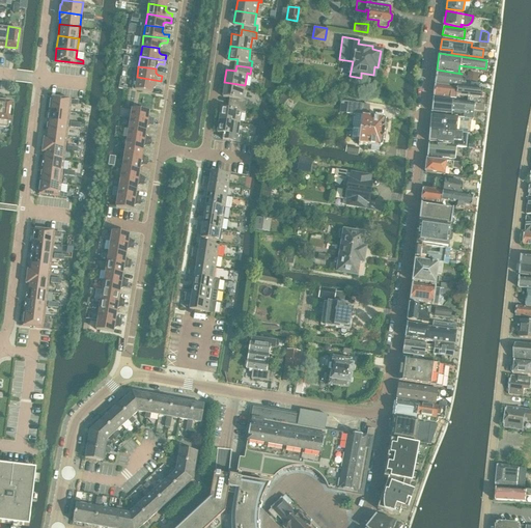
[(437,70),(435,82),(457,85),(459,85),(462,74),(437,70)]
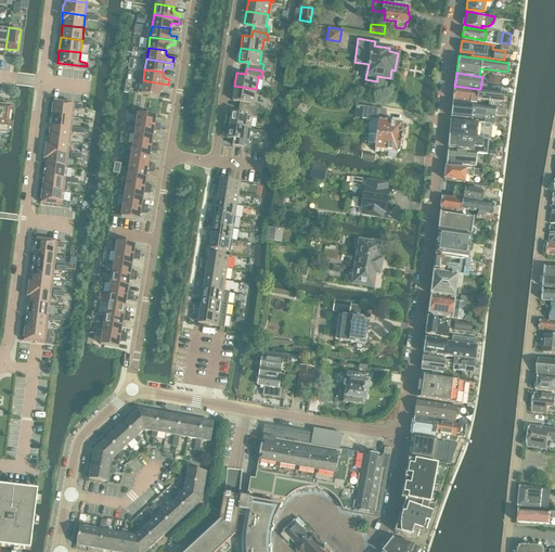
[(143,80),(141,91),(159,93),(159,90),(163,88),(168,89),(168,85),(143,80)]
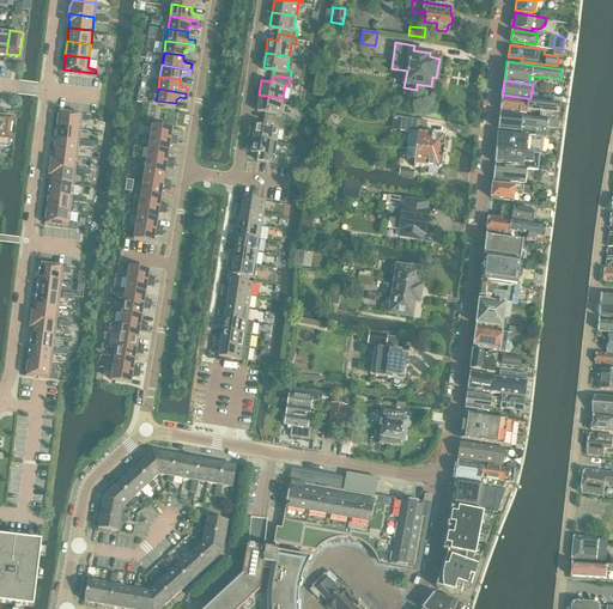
[(267,110),(267,116),(291,121),(291,115),(284,114),(285,111),(280,111),(283,98),(259,95),(256,108),(267,110)]
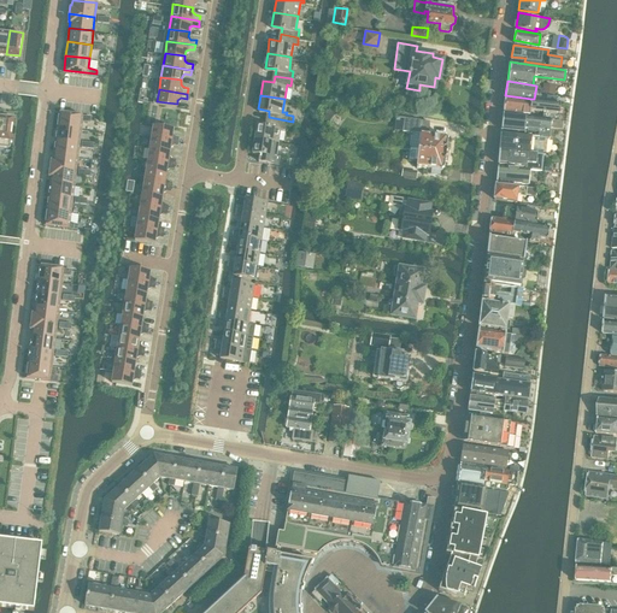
[(505,95),(504,110),(529,112),(530,108),(532,99),(505,95)]
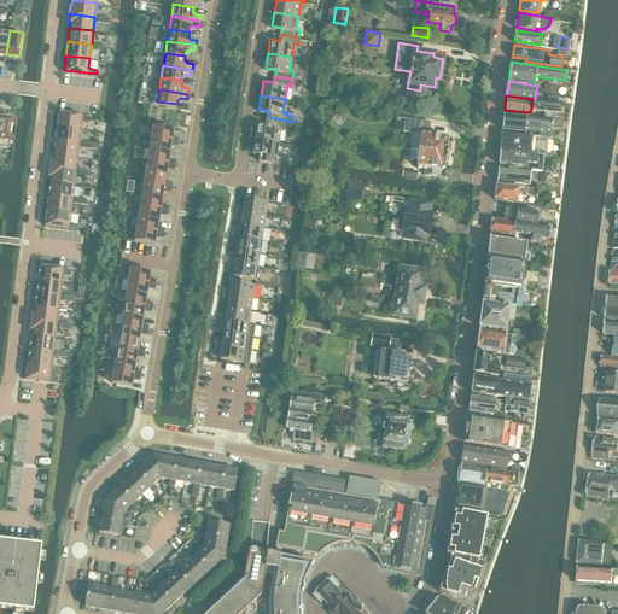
[(532,99),(531,109),(559,111),(560,103),(535,99),(532,99)]
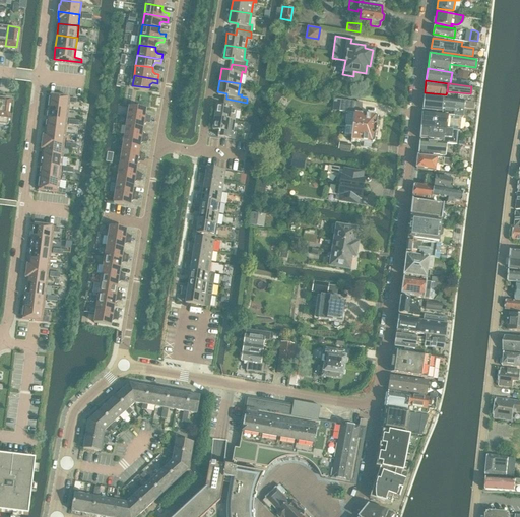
[(281,93),(277,90),(273,97),(277,100),(281,93)]
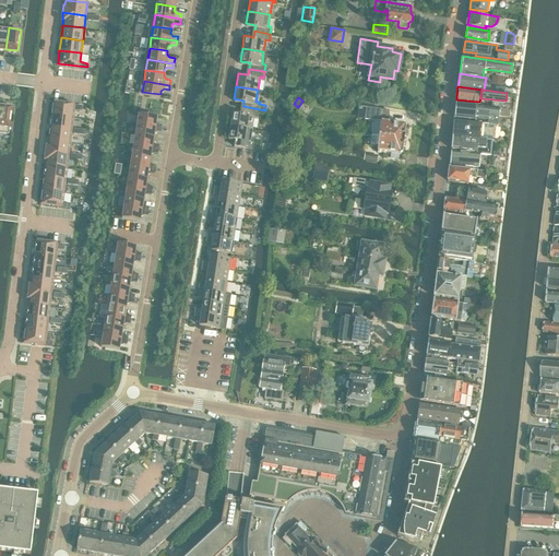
[(0,99),(0,130),(9,131),(12,105),(6,105),(3,104),(3,101),(0,99)]
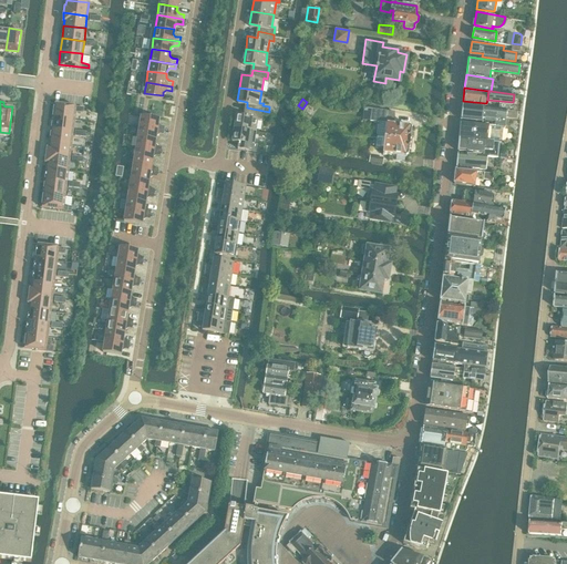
[(54,102),(52,115),(74,118),(75,109),(83,109),(83,105),(54,102)]
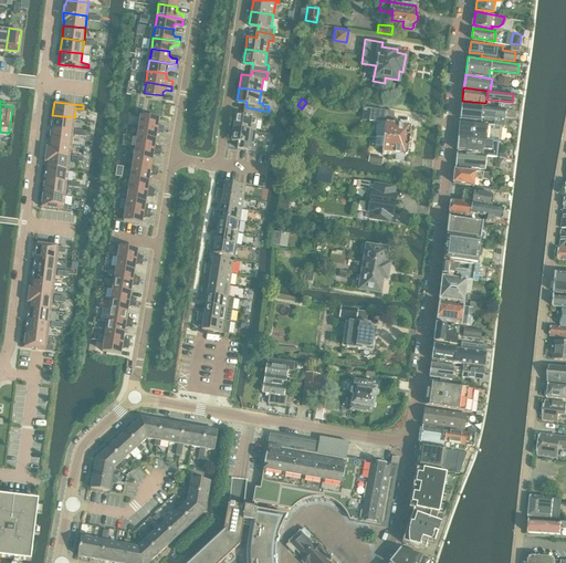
[(461,103),(460,116),(481,118),(480,123),(502,125),(503,125),(505,107),(461,103)]
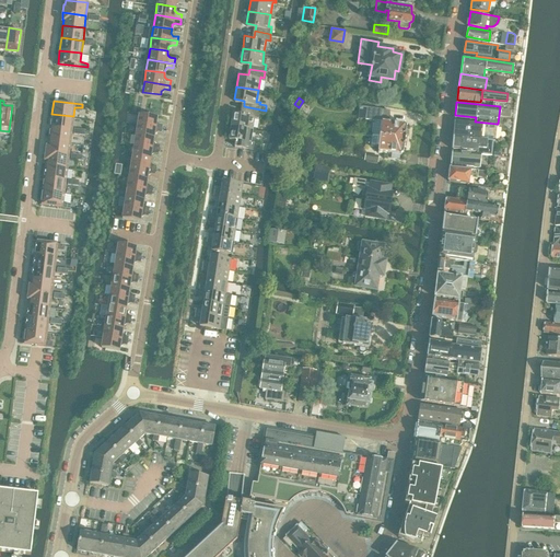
[(233,111),(231,124),(253,127),(254,115),(258,116),(259,109),(266,111),(244,106),(243,113),(233,111)]
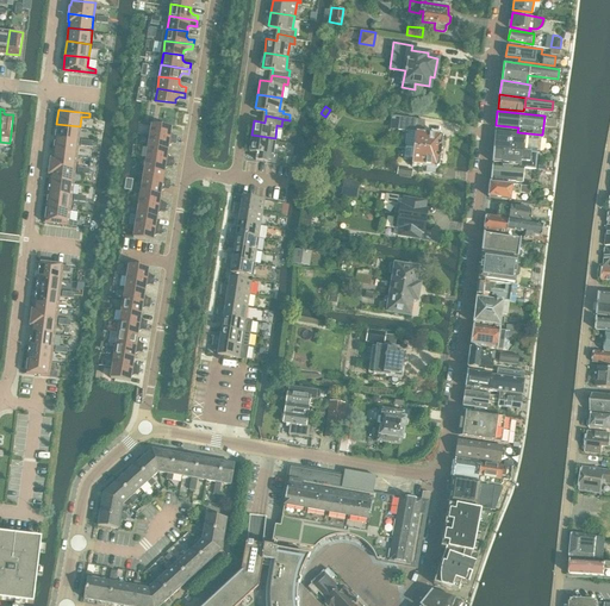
[(406,130),(405,145),(441,150),(442,143),(441,143),(442,137),(440,133),(422,131),(424,118),(399,116),(398,129),(406,130)]
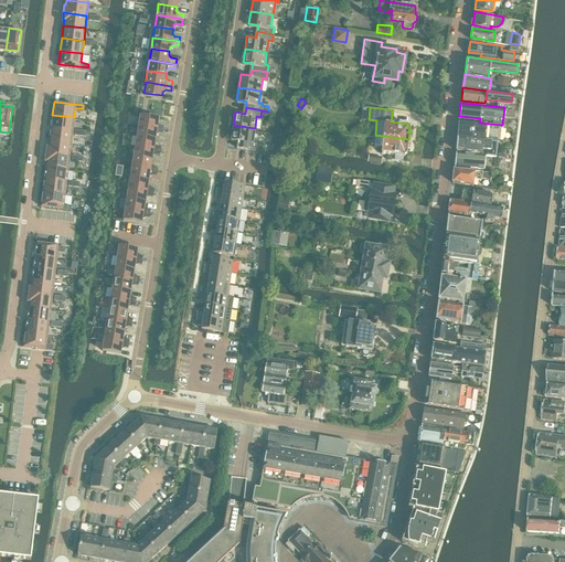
[(140,112),(139,123),(163,127),(164,123),(161,123),(158,119),(159,115),(140,112)]
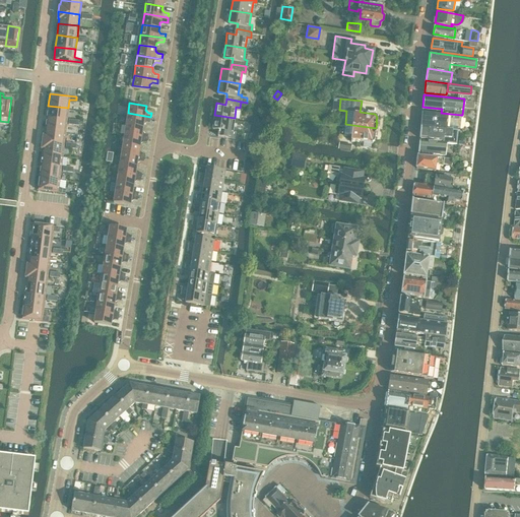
[(48,106),(47,117),(67,120),(68,108),(48,106)]
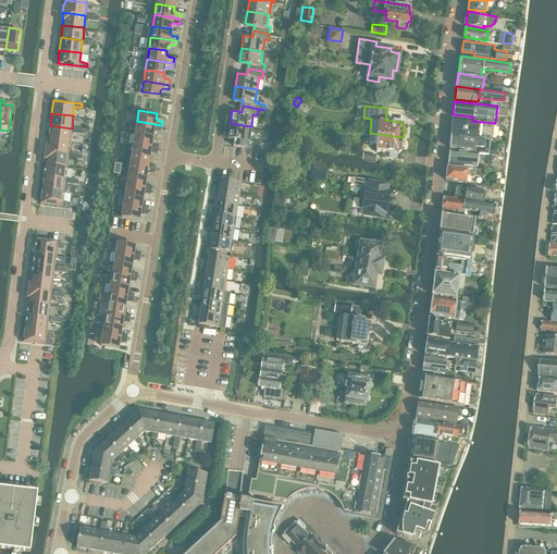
[(453,119),(450,134),(490,137),(492,137),(494,123),(472,121),(453,119)]
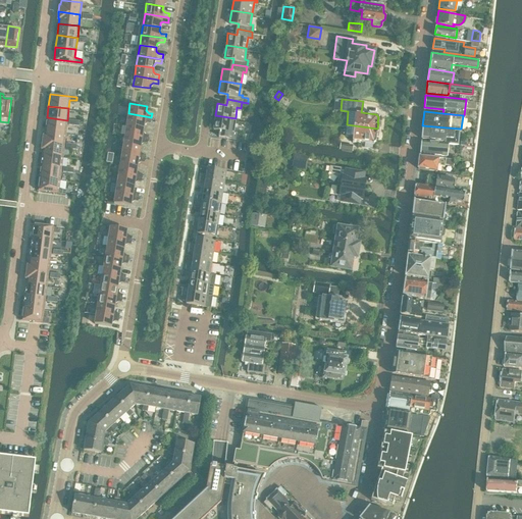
[(128,113),(126,123),(144,125),(144,122),(147,120),(151,121),(151,117),(128,113)]
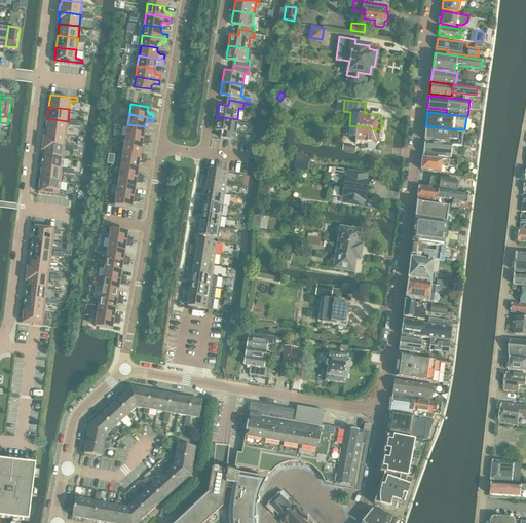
[(223,136),(237,138),(238,132),(235,131),(237,119),(217,116),(215,128),(224,129),(223,136)]
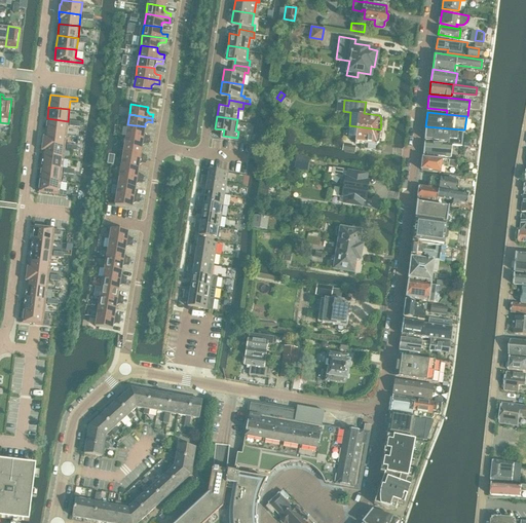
[(47,118),(45,131),(66,133),(68,121),(47,118)]
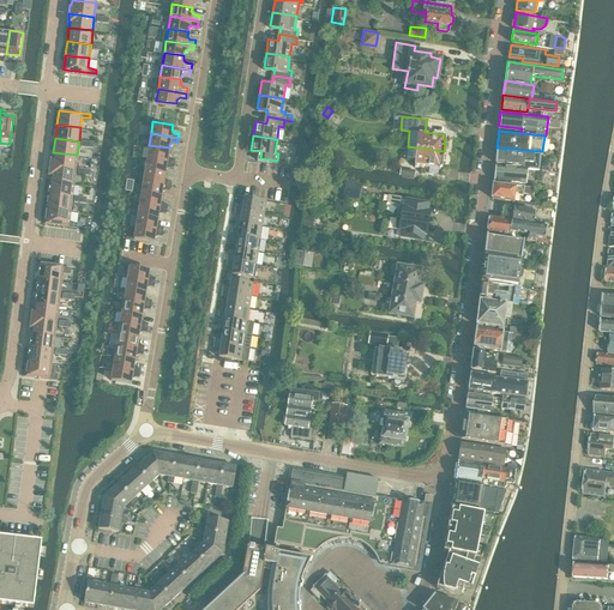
[(149,145),(146,156),(174,161),(175,156),(170,156),(168,152),(169,148),(149,145)]
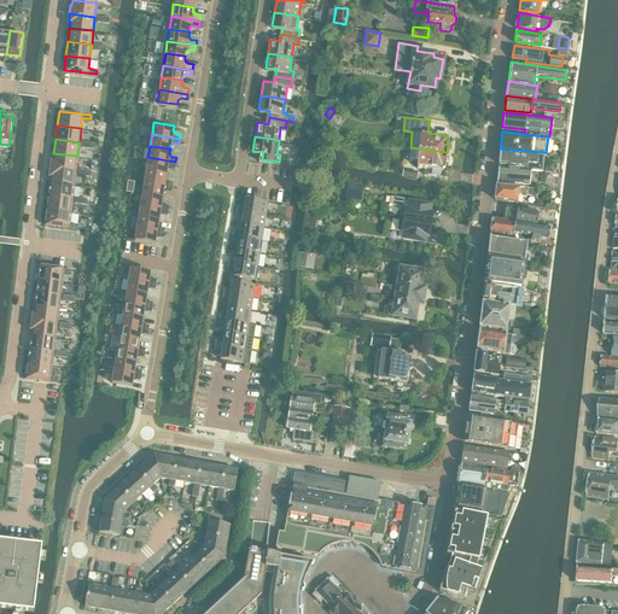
[(445,159),(447,152),(410,147),(409,158),(418,158),(417,165),(431,168),(431,173),(439,174),(441,169),(441,168),(444,167),(444,159),(445,159)]
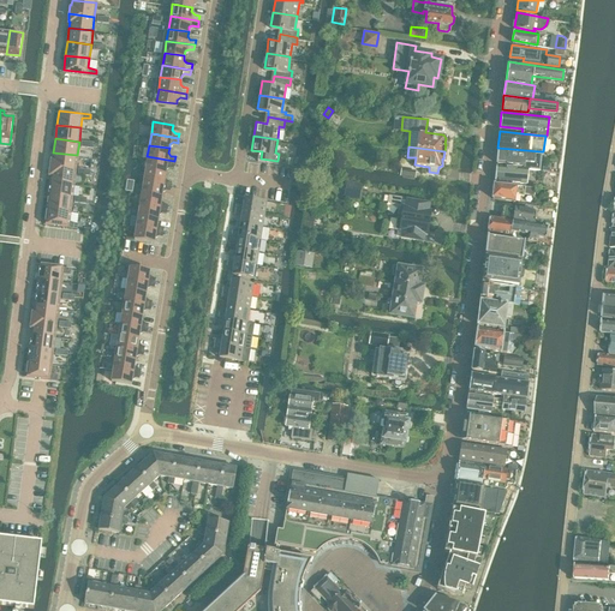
[(497,148),(496,161),(539,165),(541,151),(497,148)]
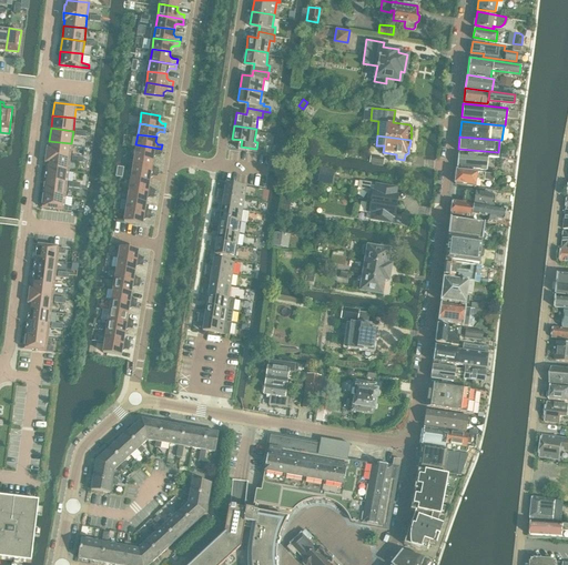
[(3,139),(2,150),(10,151),(11,140),(3,139)]
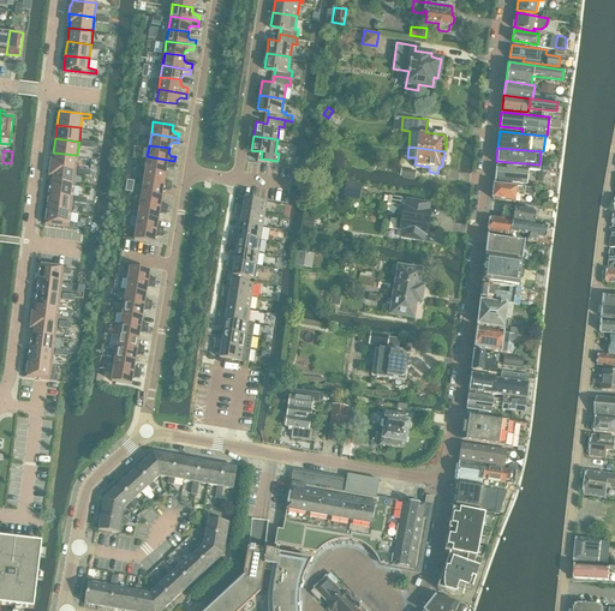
[(51,157),(51,166),(76,169),(77,155),(53,153),(53,159),(51,157)]
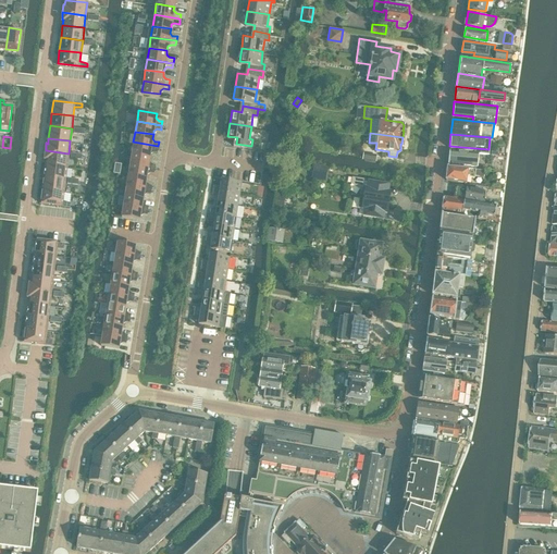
[(133,142),(132,152),(150,155),(150,151),(153,149),(157,150),(158,146),(133,142)]
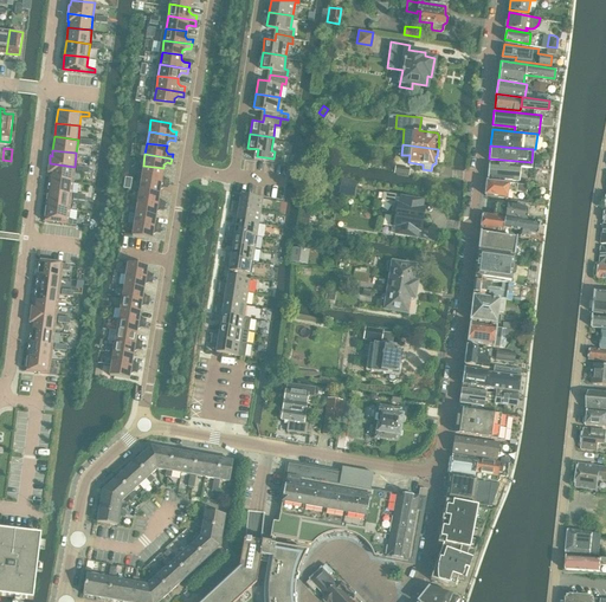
[(489,161),(488,175),(519,179),(521,164),(489,161)]
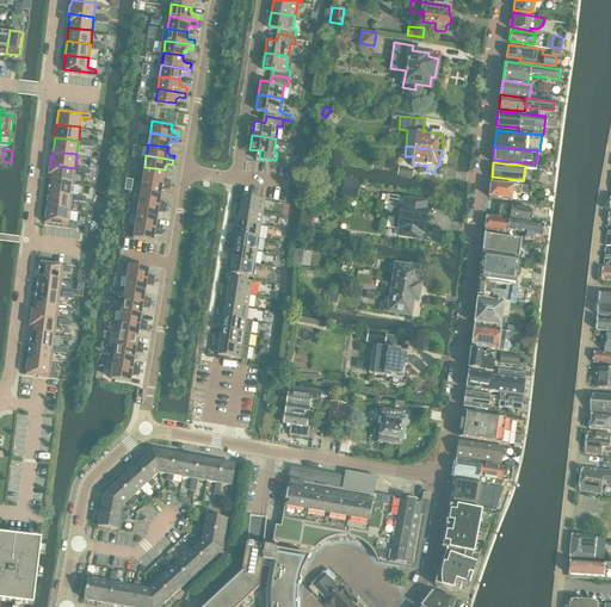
[(50,173),(49,179),(73,181),(75,168),(50,165),(49,173),(50,173)]
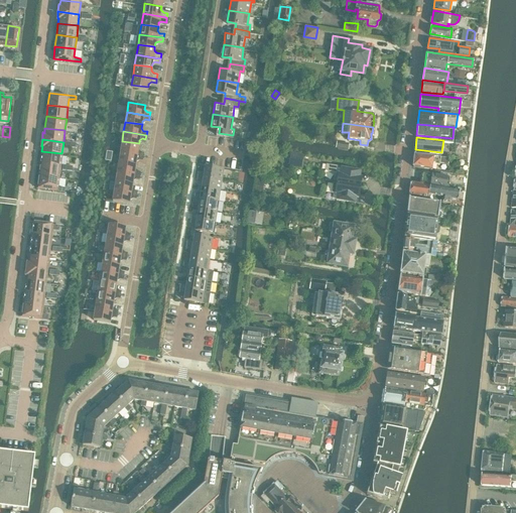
[(122,141),(120,150),(143,154),(144,150),(140,150),(138,147),(139,143),(122,141)]
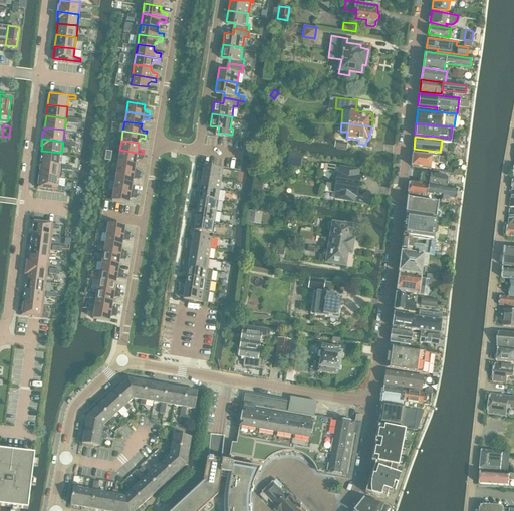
[(119,150),(118,160),(136,162),(136,159),(139,157),(142,158),(143,154),(119,150)]
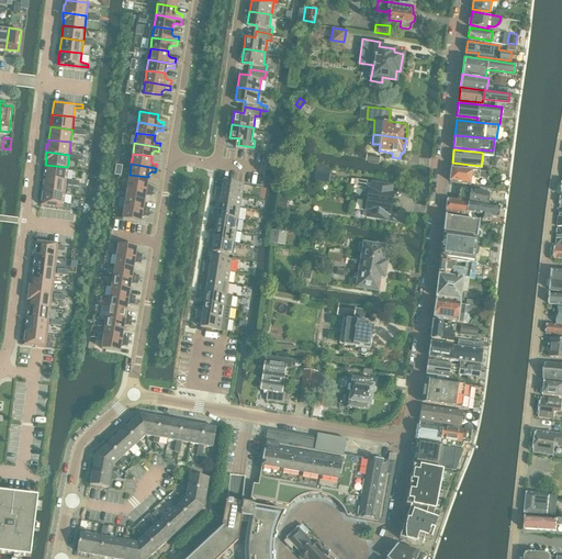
[(327,179),(329,166),(317,164),(315,178),(327,179)]
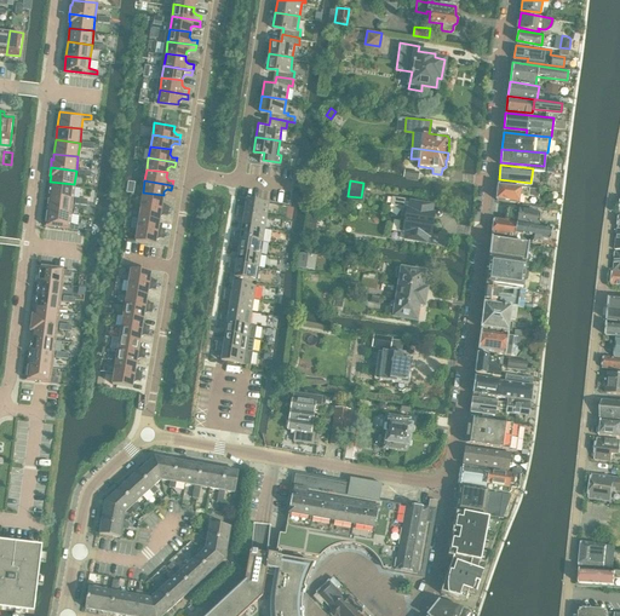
[(50,182),(49,195),(73,199),(74,184),(50,182)]
